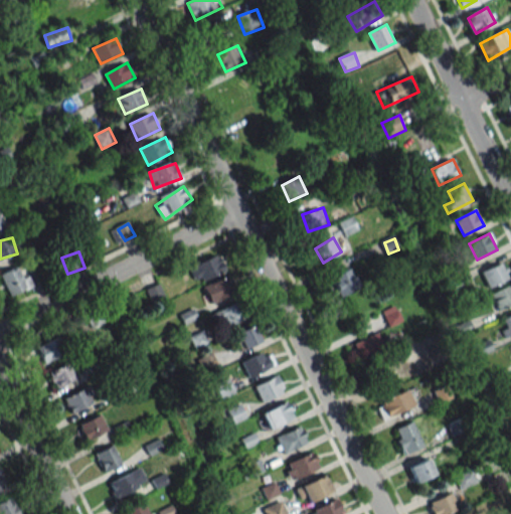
[(200,285),(228,271),(220,254),(192,269),(200,285)]
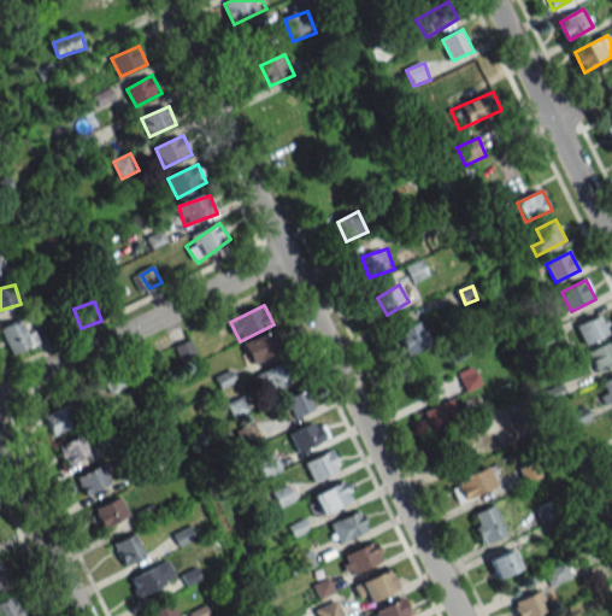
[(611,329),(606,316),(580,324),(586,345),(611,336),(611,329)]
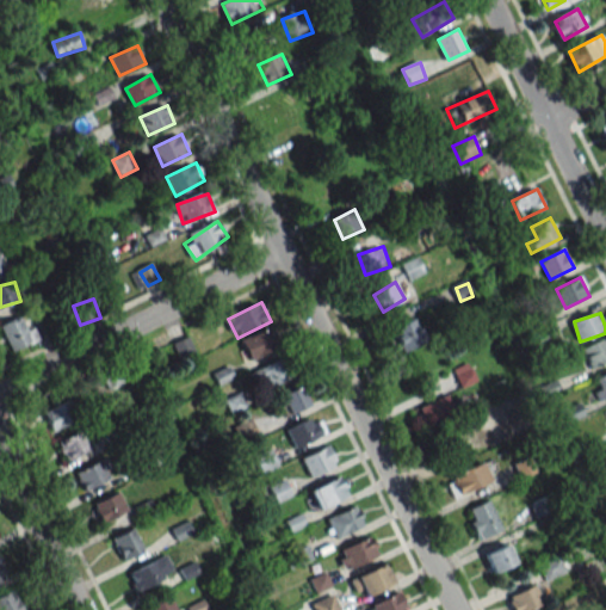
[(394,327),(406,353),(431,342),(418,315),(394,327)]
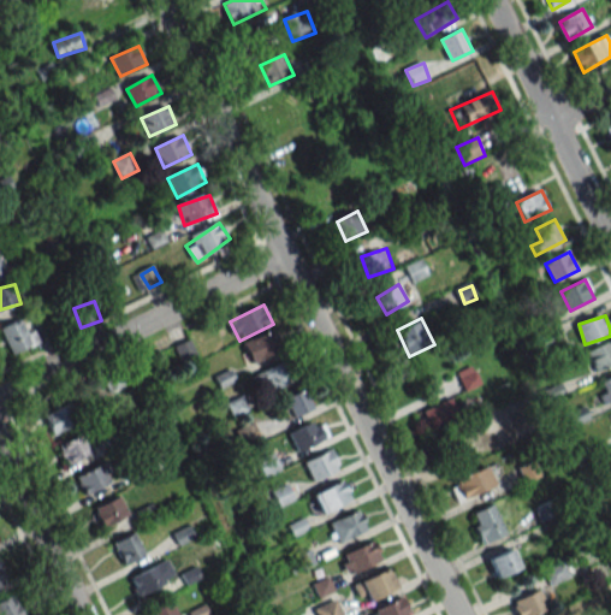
[(37,344),(25,319),(3,330),(15,355),(37,344)]
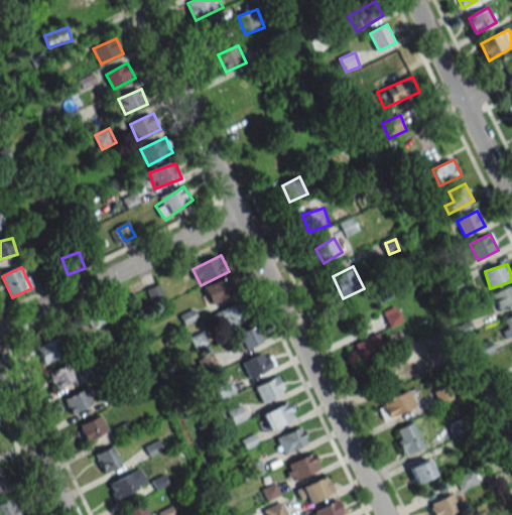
[(214,304),(238,293),(230,276),(206,288),(214,304)]
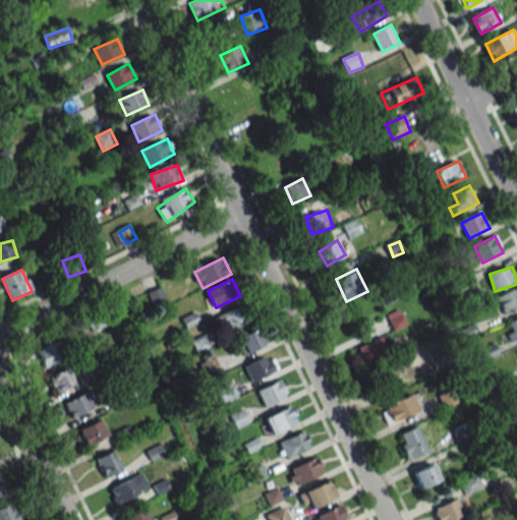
[(516,290),(499,299),(507,315),(516,309),(516,290)]
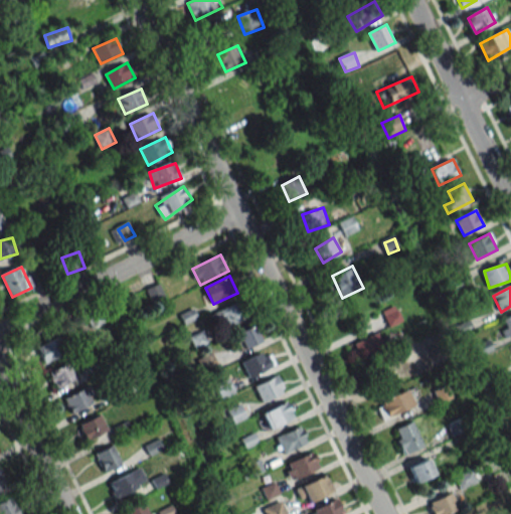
[(215,315),(223,330),(246,319),(238,303),(215,315)]
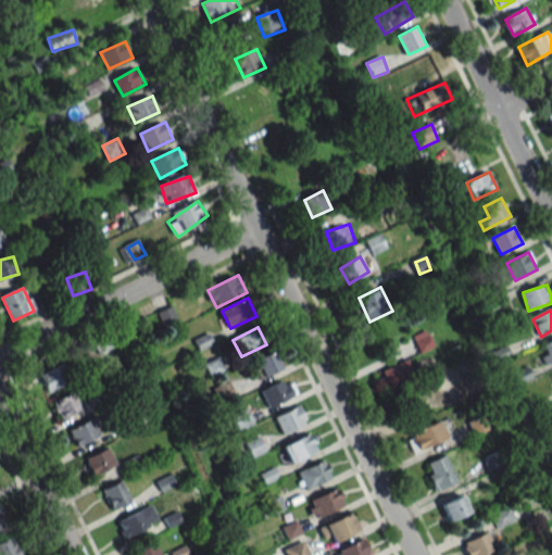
[(128,347),(124,328),(95,336),(100,354),(128,347)]
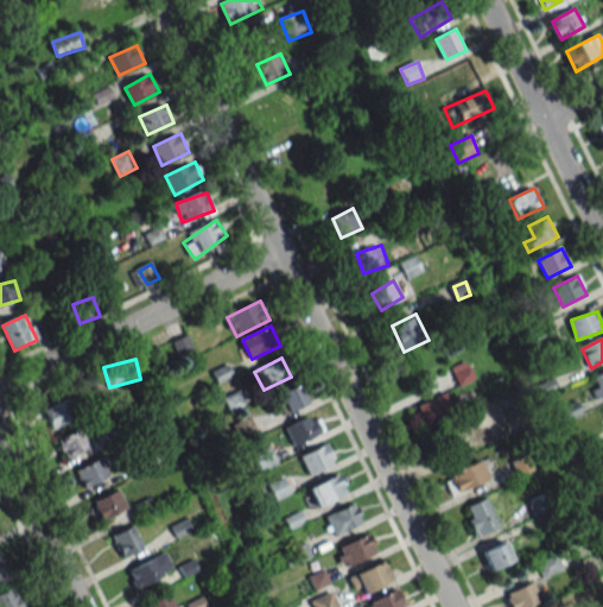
[(600,399),(602,398),(602,374),(590,381),(600,399)]
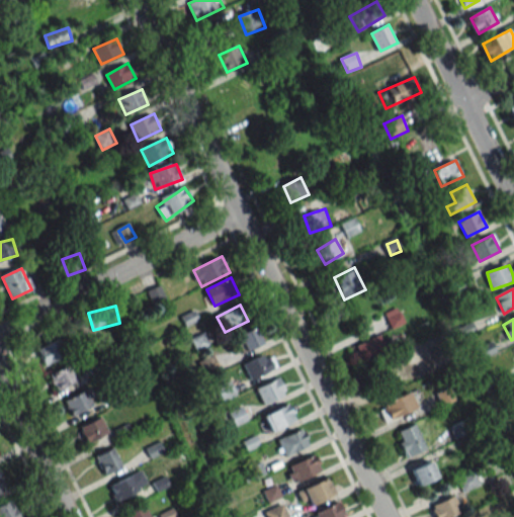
[(239,335),(244,351),(263,344),(258,328),(239,335)]
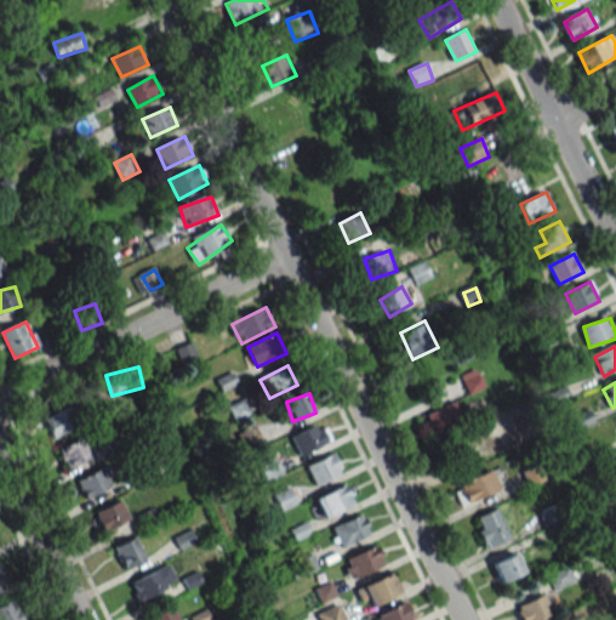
[(429,413),(437,434),(467,425),(460,403),(429,413)]
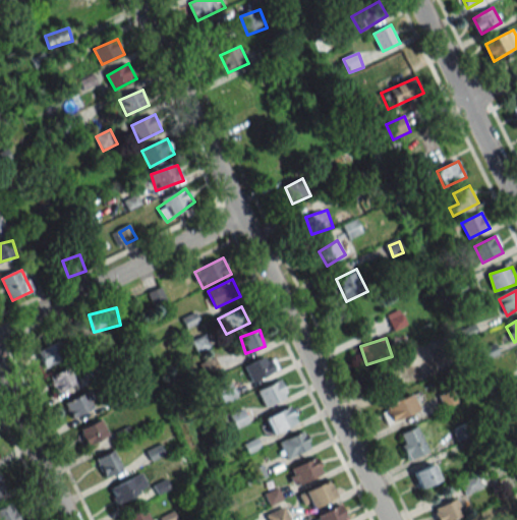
[(39,352),(46,368),(65,359),(57,344),(39,352)]
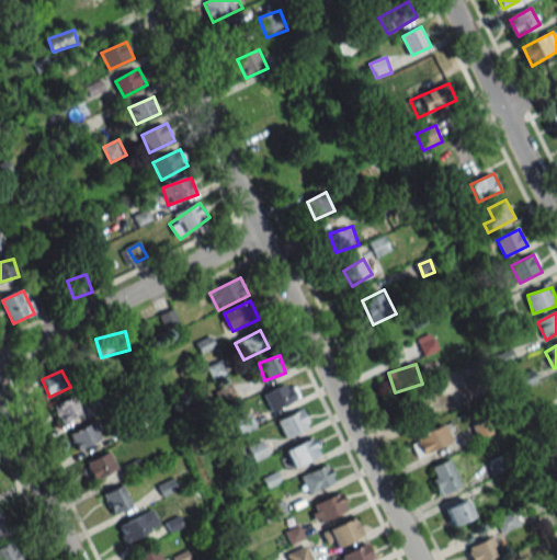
[(273,411),(300,399),(294,383),(265,395),(273,411)]
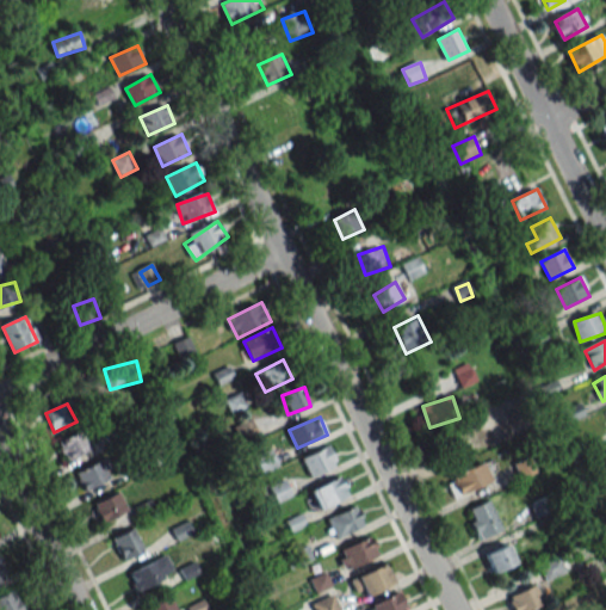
[(60,442),(68,461),(94,449),(86,431),(60,442)]
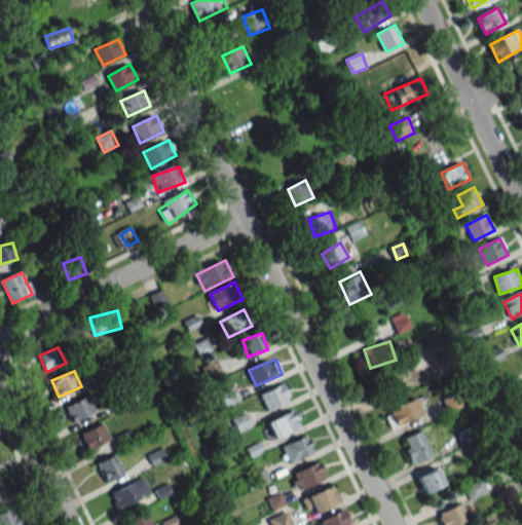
[(261,395),(269,411),(293,400),(286,383),(261,395)]
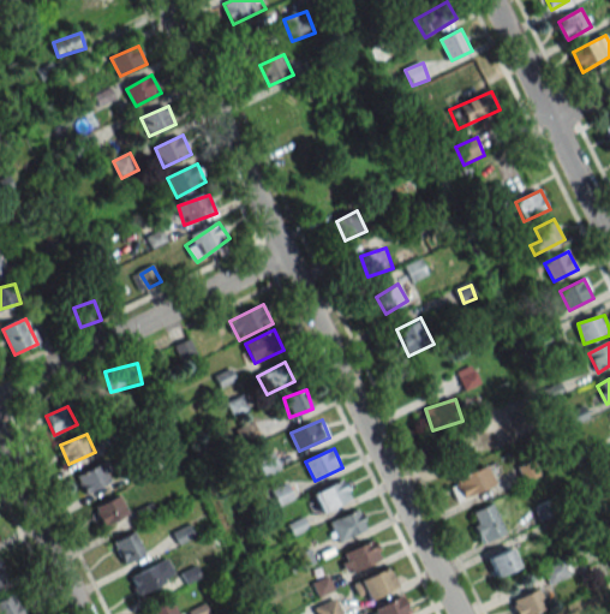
[(87,494),(113,481),(103,464),(78,477),(87,494)]
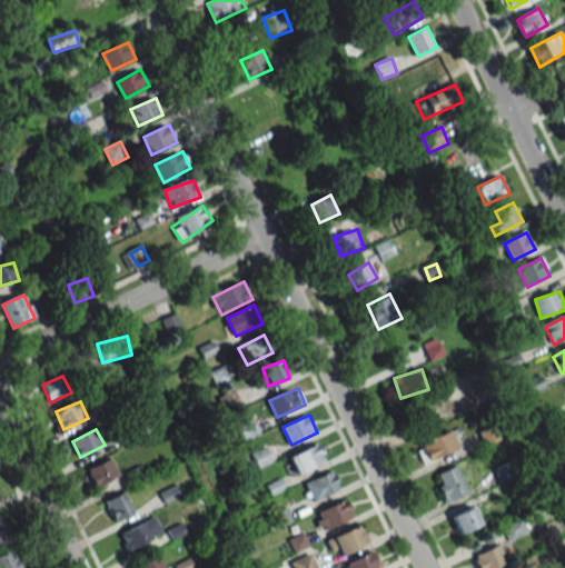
[(459,448),(452,431),(418,446),(426,464),(459,448)]
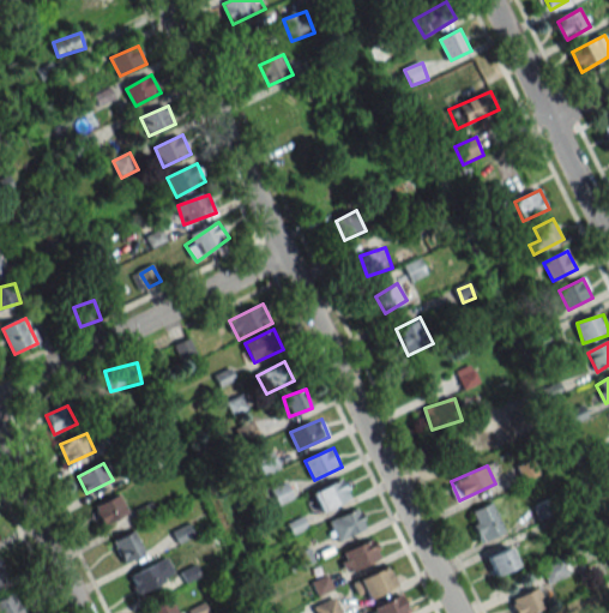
[(354,497),(344,479),(314,494),(323,512),(354,497)]
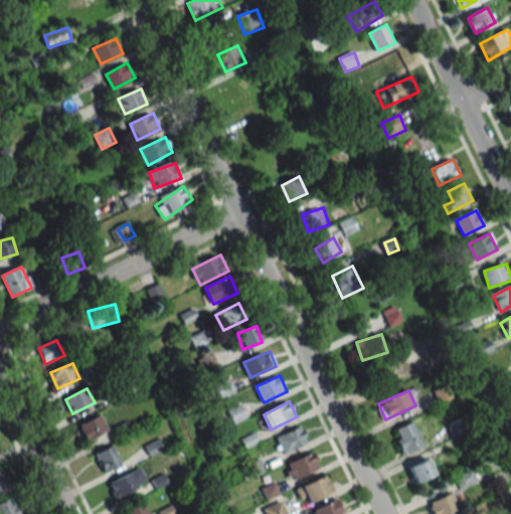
[(110,431),(103,415),(80,424),(88,441),(110,431)]
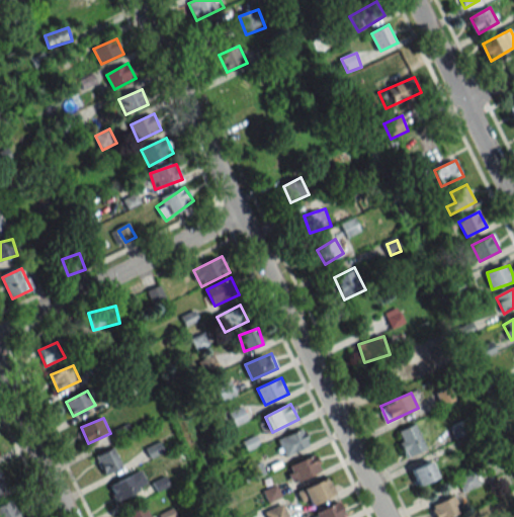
[(397,434),(409,457),(428,447),(416,424),(397,434)]
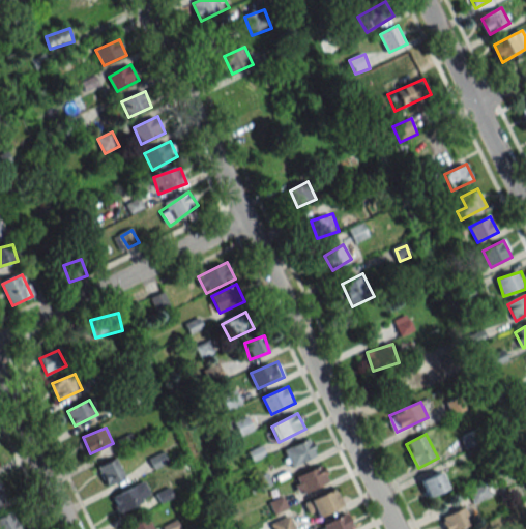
[(319,453),(311,438),(285,452),(293,467),(319,453)]
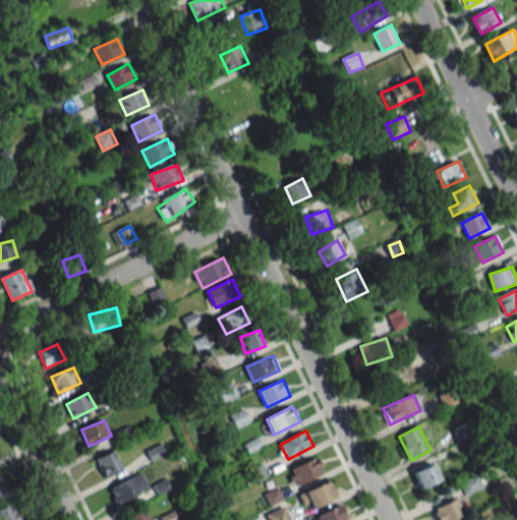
[(98,459),(106,477),(124,469),(116,451),(98,459)]
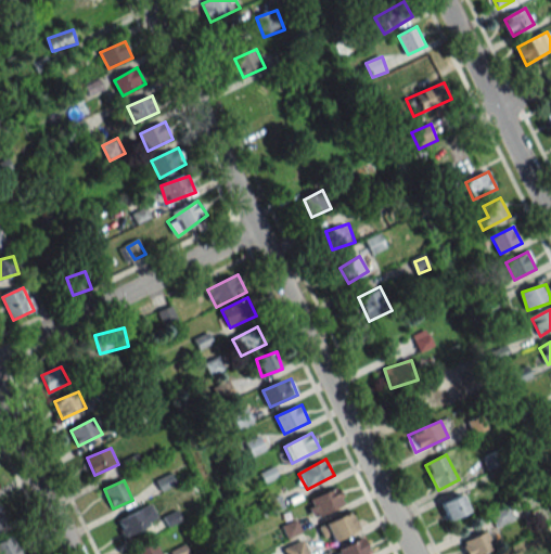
[(346,503),(337,487),(308,502),(317,518),(346,503)]
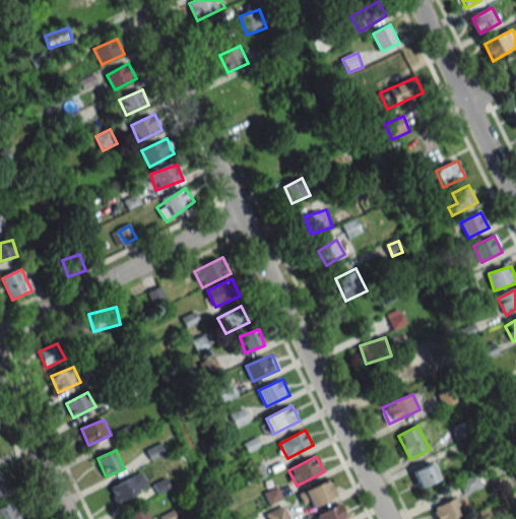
[(423,488),(441,479),(434,463),(415,472),(423,488)]
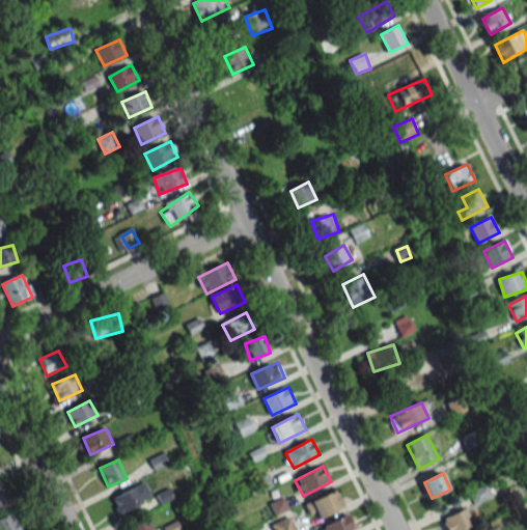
[(0,505),(9,501),(0,481),(0,505)]
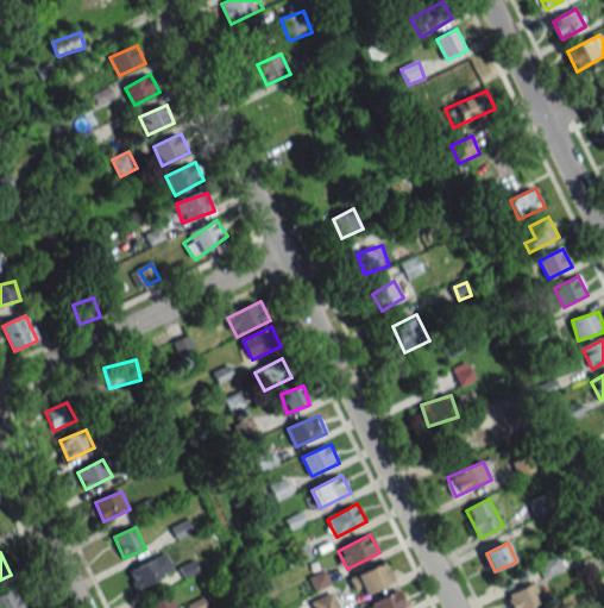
[(129,574),(138,591),(177,571),(168,553),(129,574)]
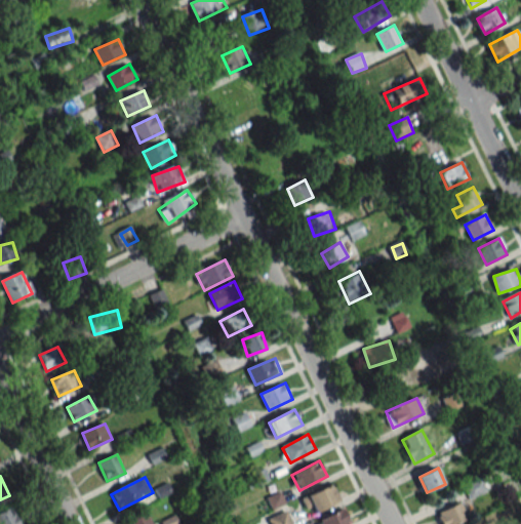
[(472,499),(491,489),(485,477),(466,487),(472,499)]
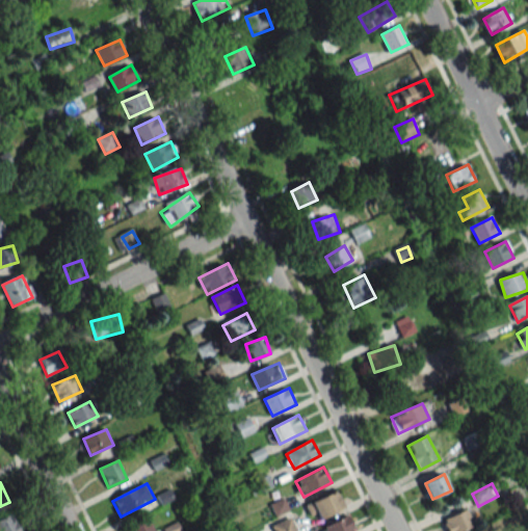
[(315,522),(346,508),(339,492),(308,505),(315,522)]
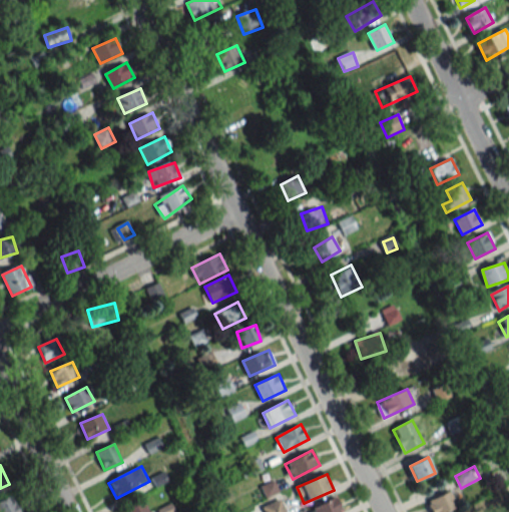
[(21,511),(13,495),(0,501),(0,511),(21,511)]
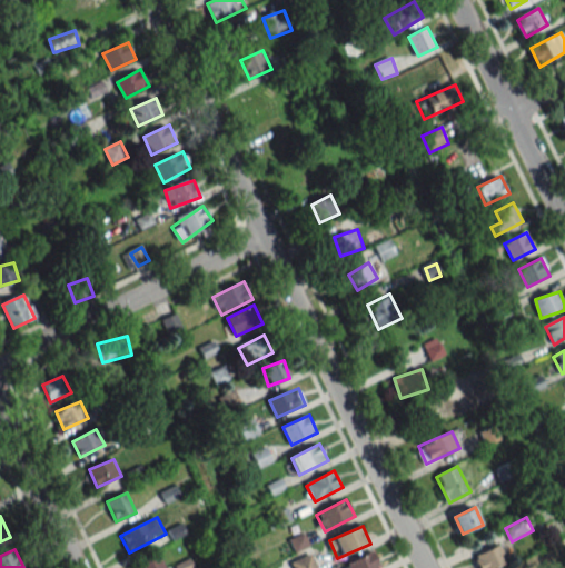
[(505,567),(505,551),(477,551),(477,567),(505,567)]
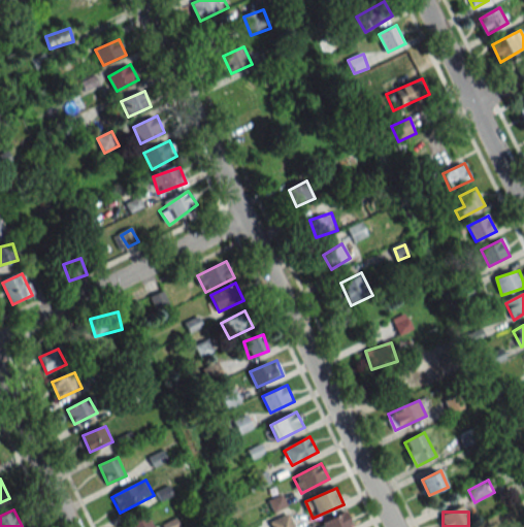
[(319,526),(355,526),(349,513),(319,526)]
